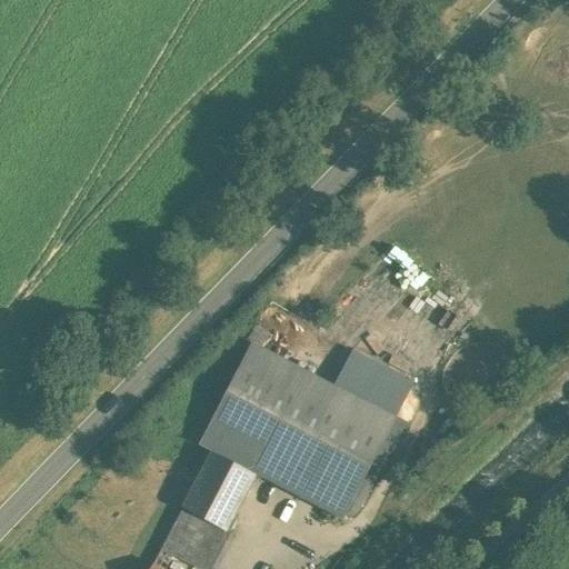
[(397,245),(363,280),(387,302),(421,268),(397,245)]
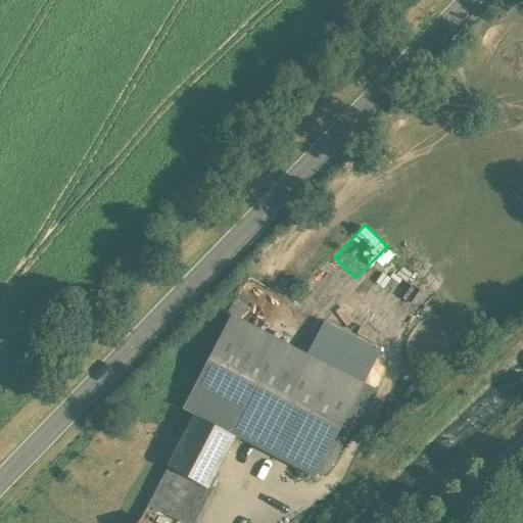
[(232,320),(184,410),(195,416),(194,417),(234,438),(233,440),(238,443),(240,439),(314,478),(362,388),(304,359),(232,320)]
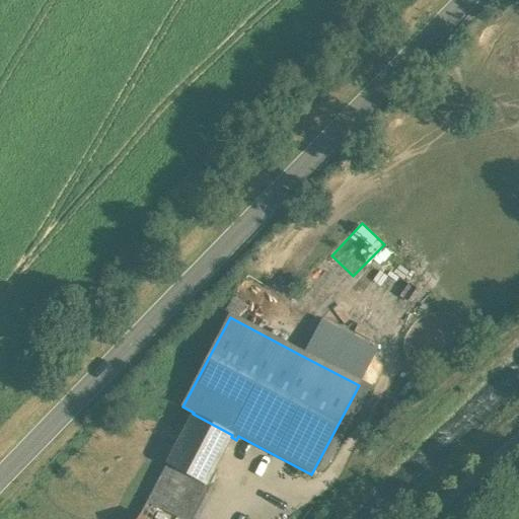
[(302,356),(359,385),(377,350),(320,320),(302,356)]
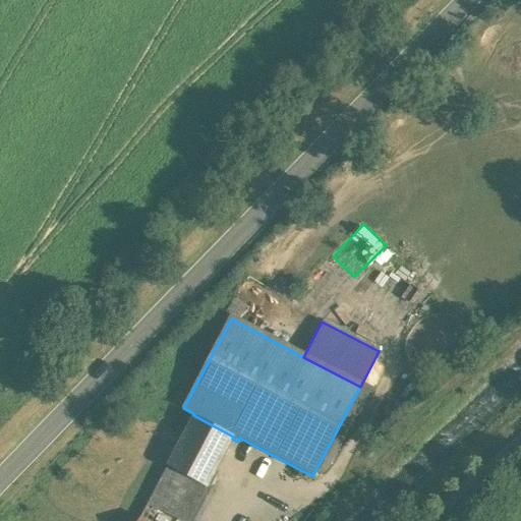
[(233,437),(193,415),(167,466),(177,472),(206,487),(232,439),(233,437)]
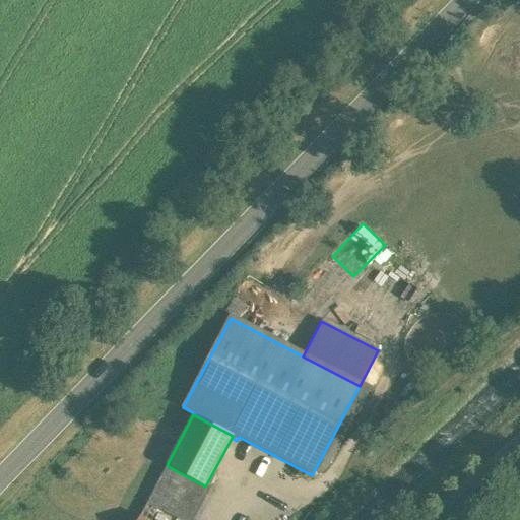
[(167,465),(139,518),(142,519),(150,519),(177,471),(167,465)]
